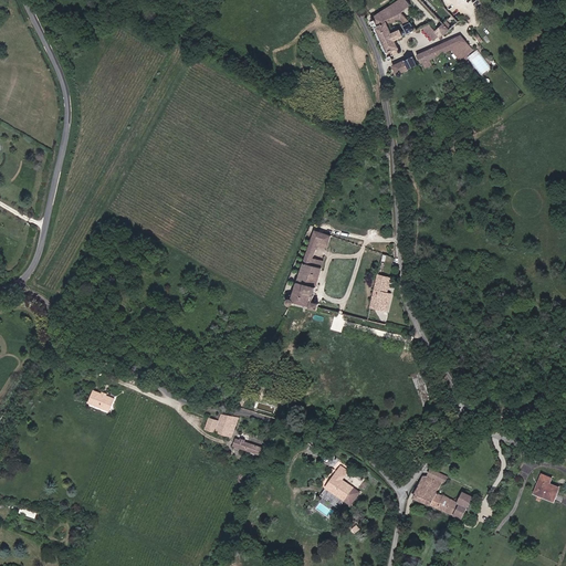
[(398,0),(375,17),(376,19),(371,21),(374,27),(376,25),(389,56),(388,58),(389,61),(394,59),(391,55),(398,53),(399,53),(400,53),(401,52),(401,51),(400,50),(399,50),(401,49),(397,39),(405,35),(401,29),(394,32),(389,22),(401,18),(405,23),(411,21),(404,12),(412,4),(408,0),(398,0)]
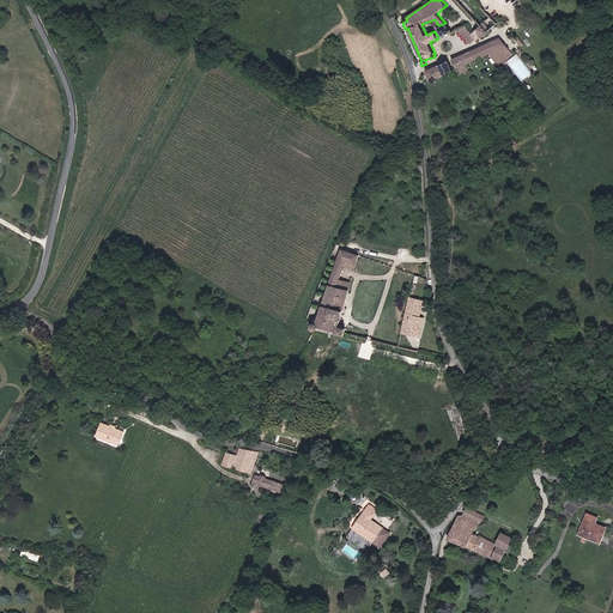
[(447,23),(438,28),(443,36),(451,31),(447,23)]
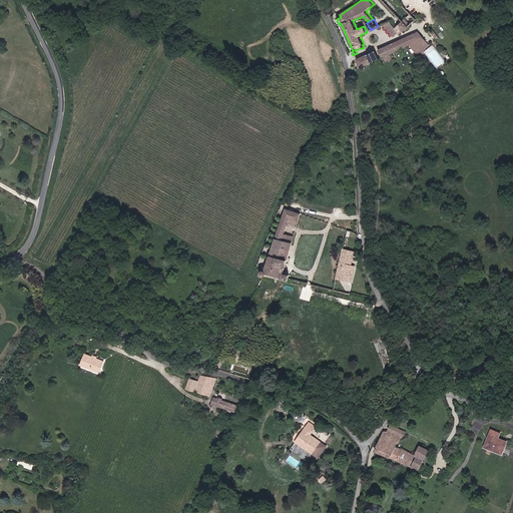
[(391,22),(384,25),(393,35),(400,32),(409,27),(404,21),(396,27),(391,22)]
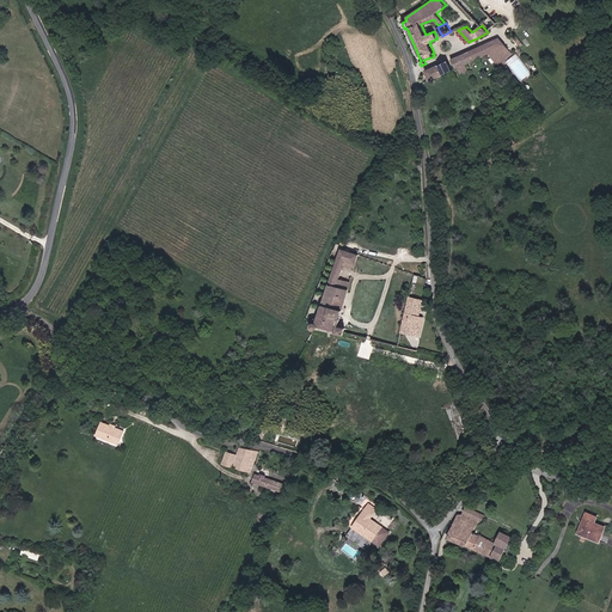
[(490,51),(499,65),(514,53),(500,37),(454,59),(459,67),(490,51)]
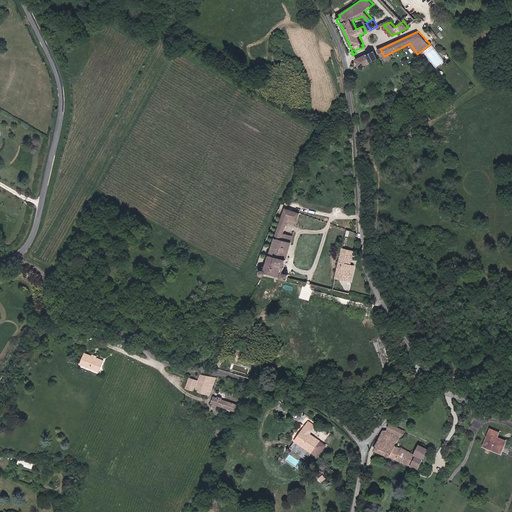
[(370,63),(377,60),(374,52),(367,55),(370,63)]
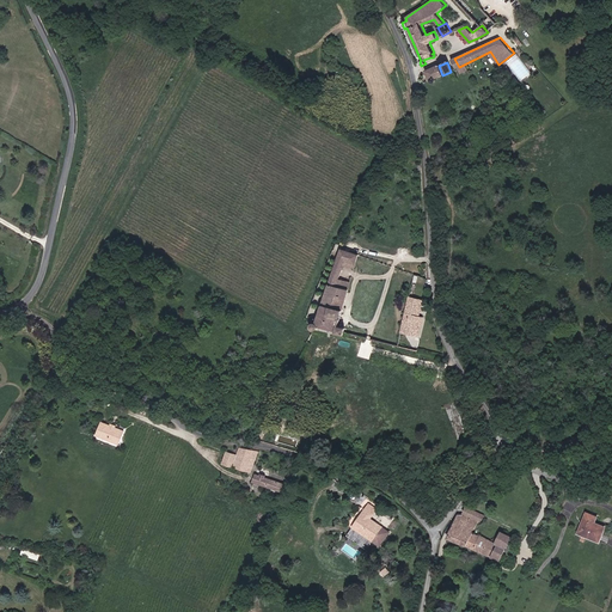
[(427,72),(430,80),(432,81),(433,83),(434,81),(435,80),(435,78),(442,75),(439,66),(427,72)]
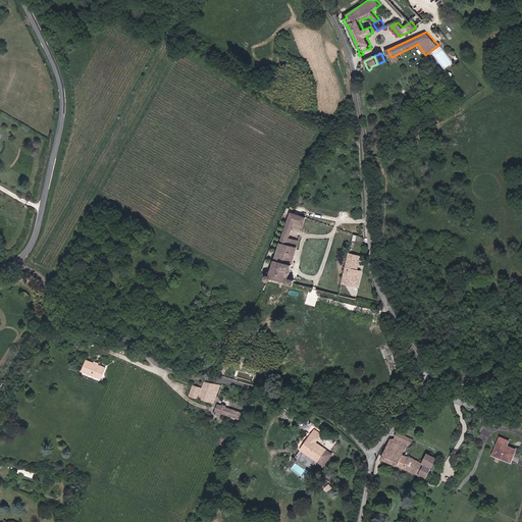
[(273,278),(273,277),(288,281),(288,282),(294,284),(296,278),(290,276),(301,240),(292,237),(295,226),(304,228),(307,215),(291,211),(273,271),(266,269),(264,274),(267,275),(267,277),(268,279),(270,280),(272,279),(273,278)]
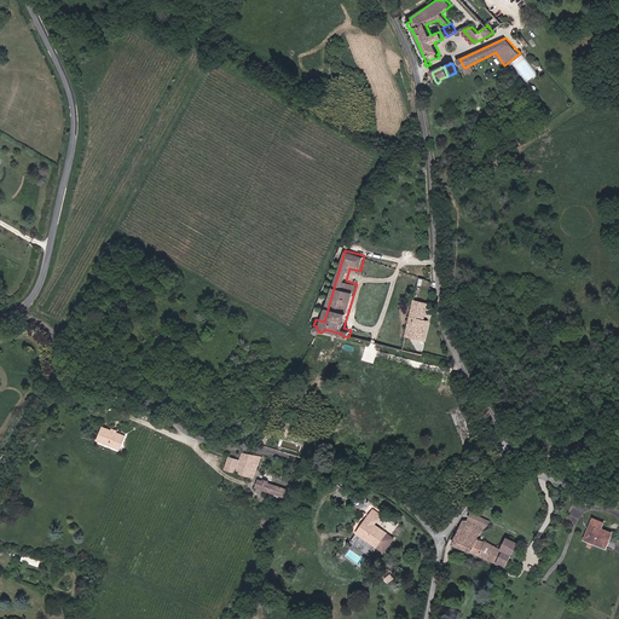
[(429,301),(415,299),(406,335),(426,340),(431,320),(424,319),(429,301)]
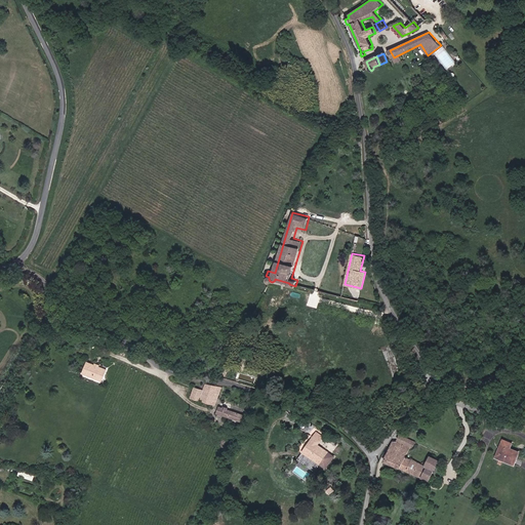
[(108,370),(88,361),(83,372),(102,380),(108,370)]
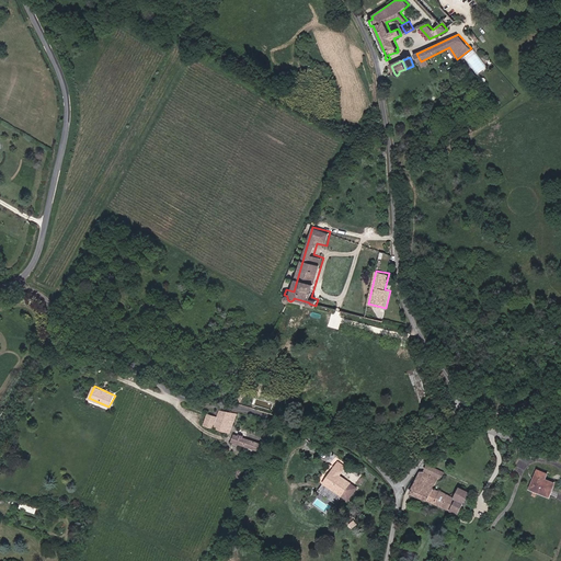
[(230,433),(237,414),(221,409),(218,418),(208,413),(205,424),(230,433)]
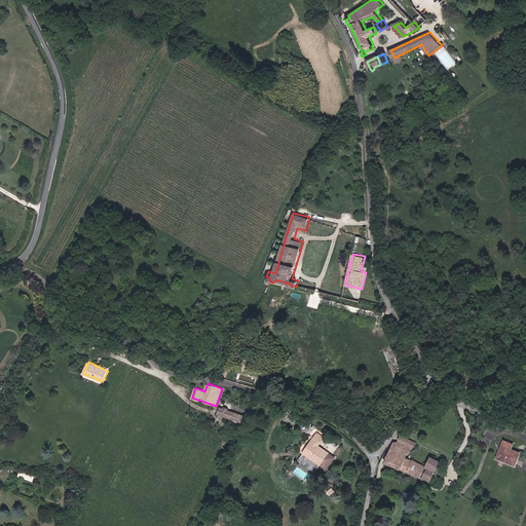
[(221,406),(218,413),(240,421),(242,414),(221,406)]
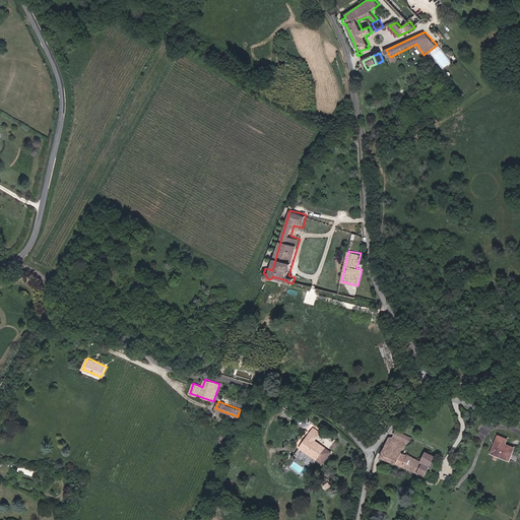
[(321,448),(324,451),(326,448),(315,440),(321,432),(314,427),(302,445),(316,455),(321,448)]
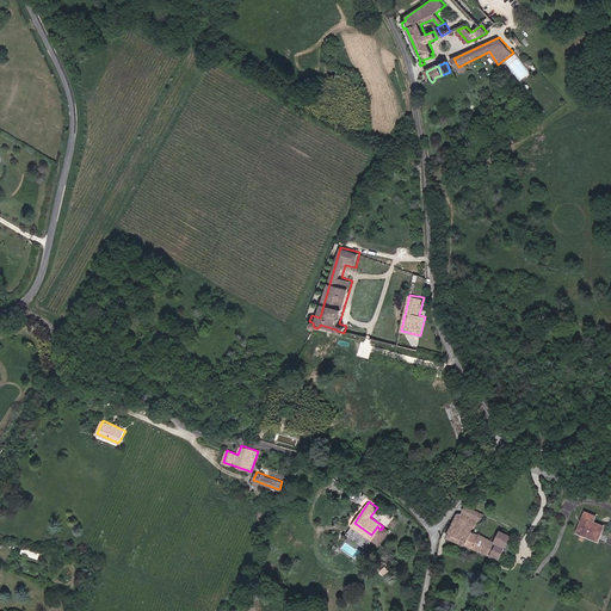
[(483,513),(466,506),(463,511),(481,519),(483,513)]
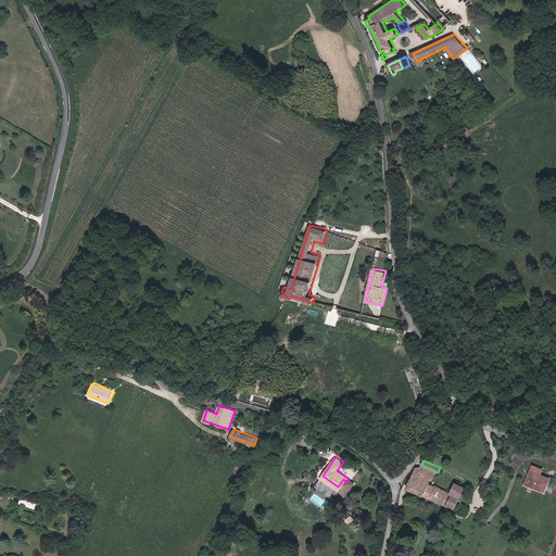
[(543,468),(532,464),(525,484),(545,492),(551,478),(541,474),(543,468)]
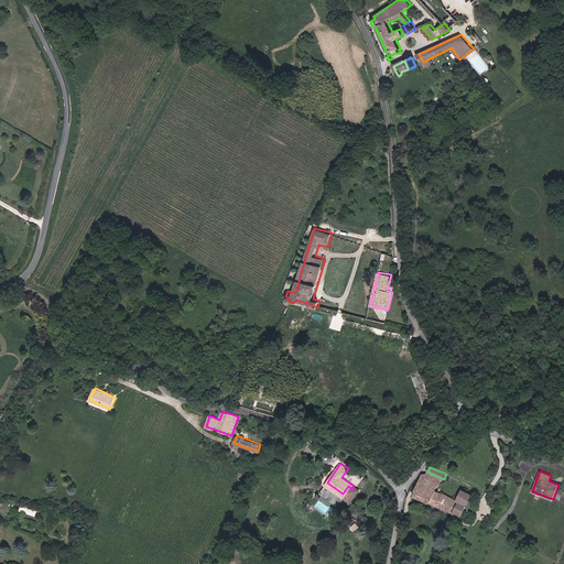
[(473,494),(462,489),(457,500),(443,494),(442,495),(435,491),(441,480),(424,473),(414,495),(462,517),(473,494)]
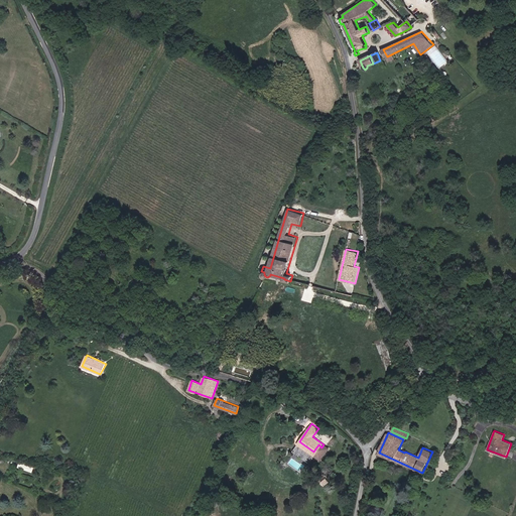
[(313,452),(299,441),(296,444),(314,457),(321,447),(318,444),(313,452)]
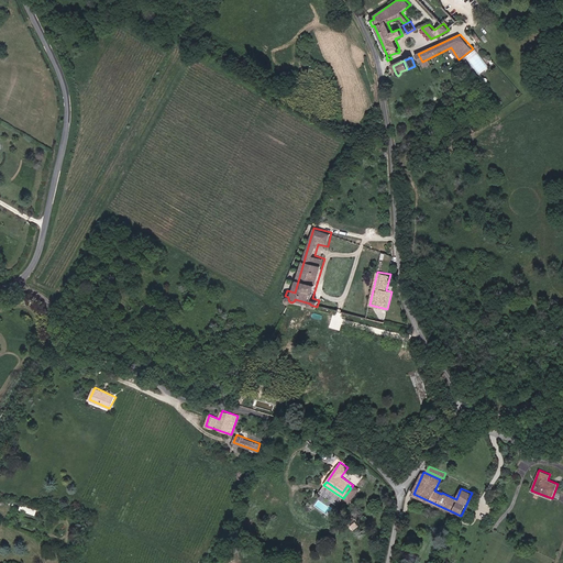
[(21,505),(19,509),(36,515),(37,509),(21,505)]
